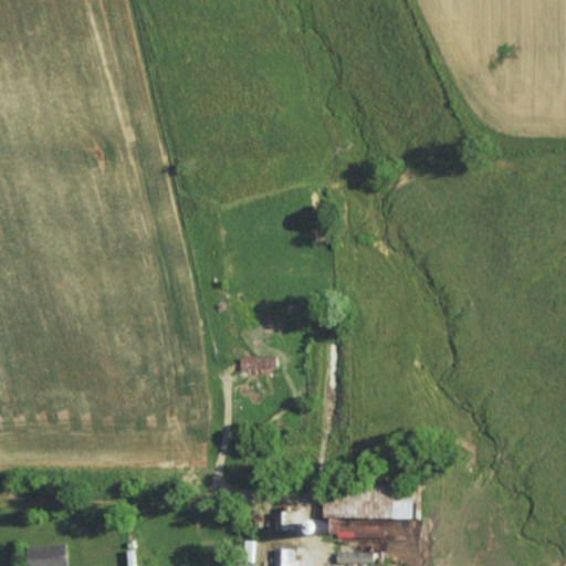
[(275,356),(241,357),(241,368),(276,366),(275,356)]
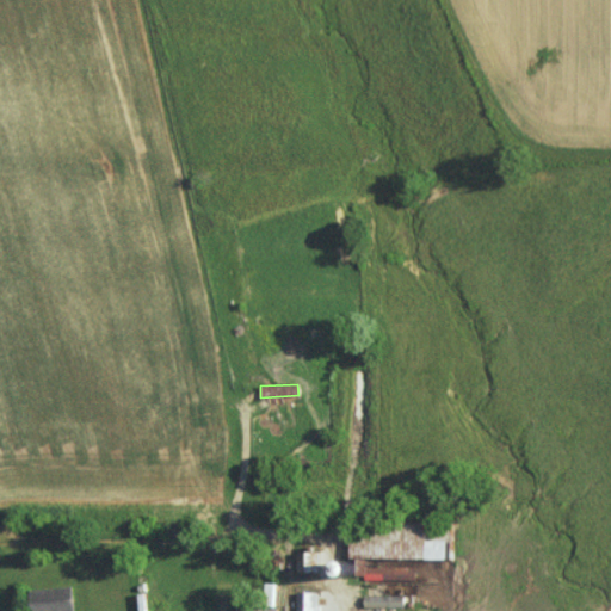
[(265,605),(277,605),(278,582),(266,582),(265,605)]
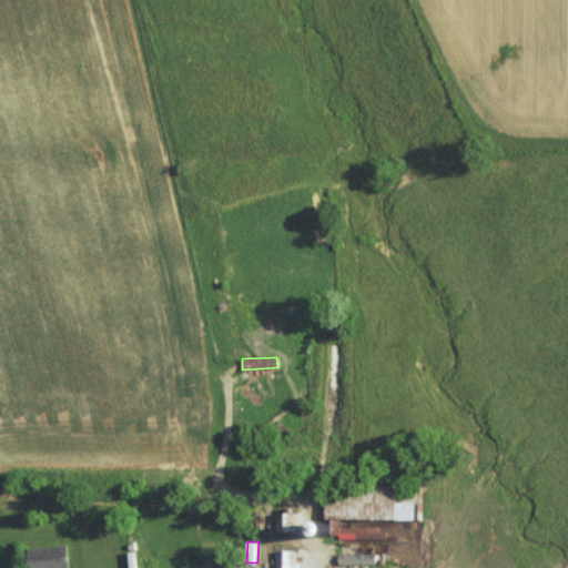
[(29,567),(68,567),(68,546),(29,546),(29,567)]
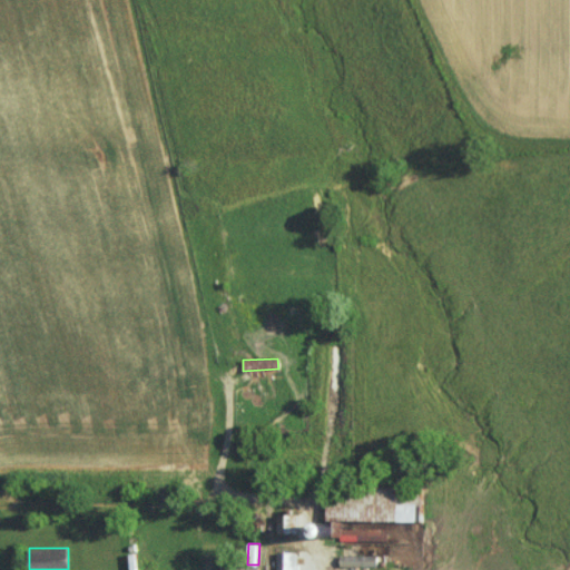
[(296,569),(297,552),(277,551),(276,569),(296,569)]
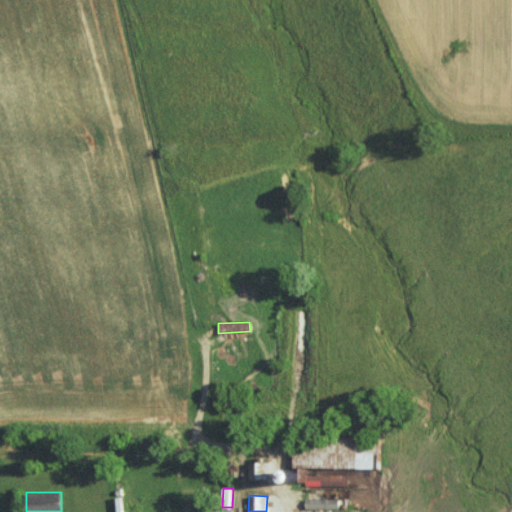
[(339,498),(305,499),(306,509),(339,508),(339,498)]
